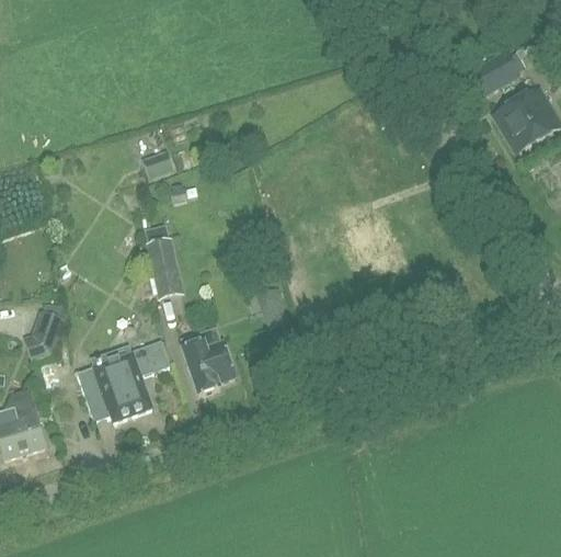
[(494,115),(517,154),(560,128),(537,90),(494,115)]
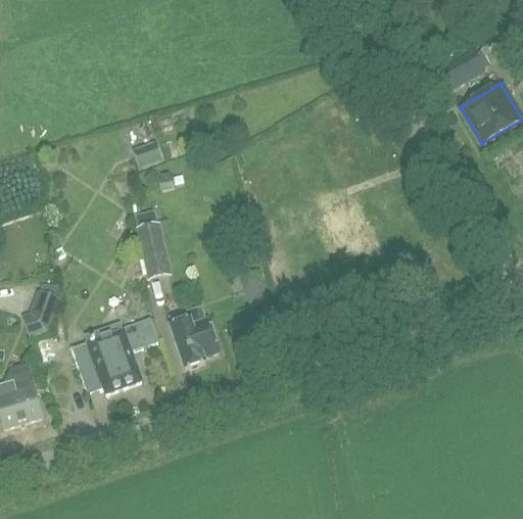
[(140,143),(164,134),(159,121),(135,130),(140,143)]
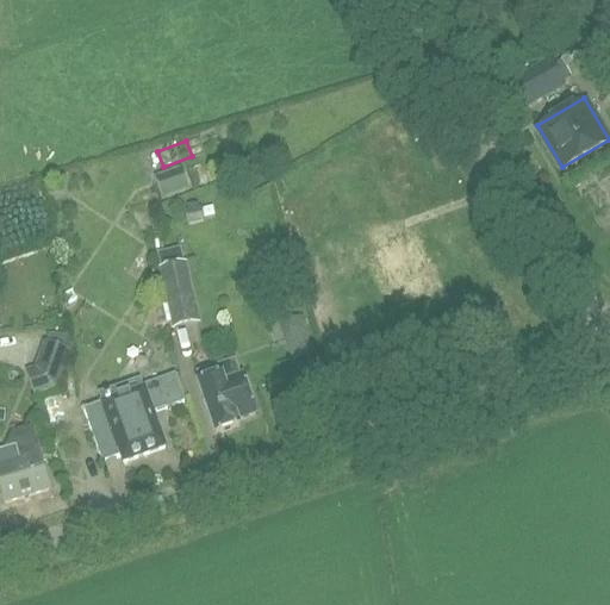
[(179,166),(153,175),(161,195),(187,186),(179,166)]
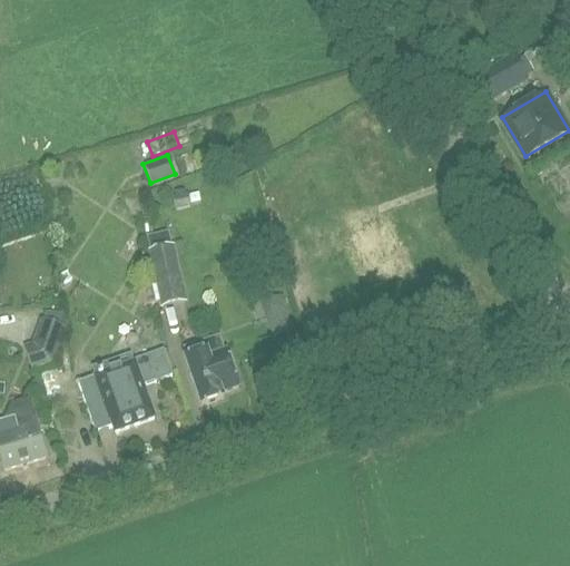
[(180,186),(183,197),(208,191),(206,179),(180,186)]
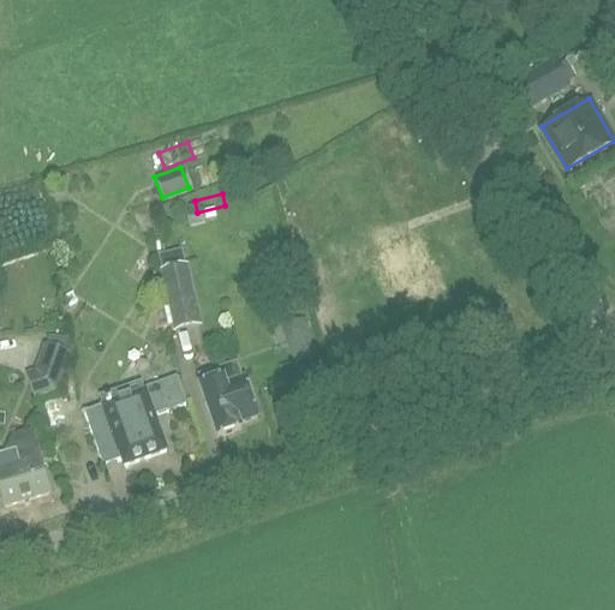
[(162,253),(165,268),(162,268),(173,328),(175,328),(171,306),(196,301),(189,264),(186,264),(183,250),(162,253)]
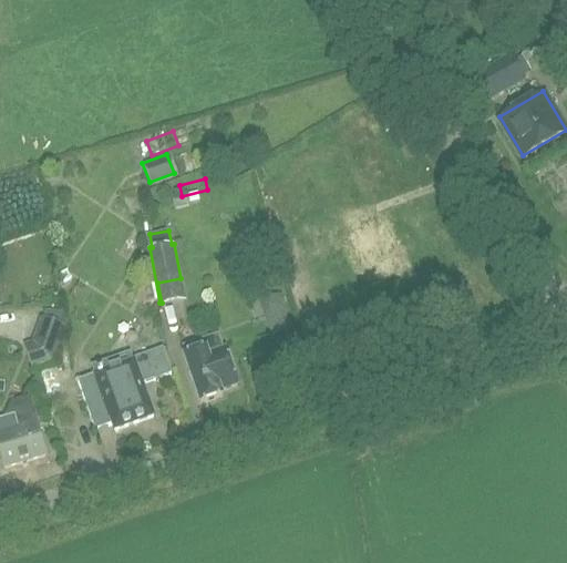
[(50,357),(64,321),(47,314),(38,335),(28,338),(34,361),(50,357)]
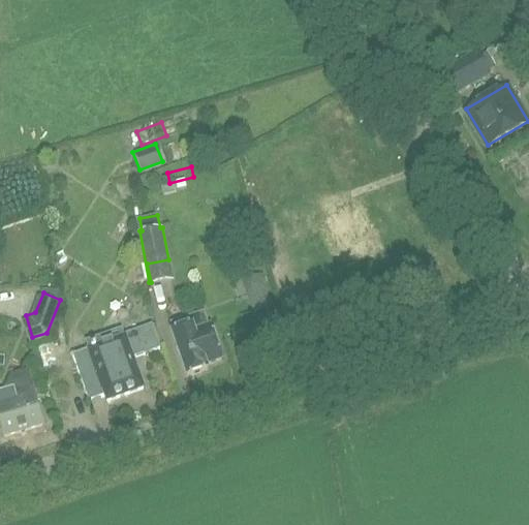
[(173,330),(188,373),(208,366),(206,362),(221,356),(210,322),(208,323),(204,310),(188,315),(191,323),(173,330)]
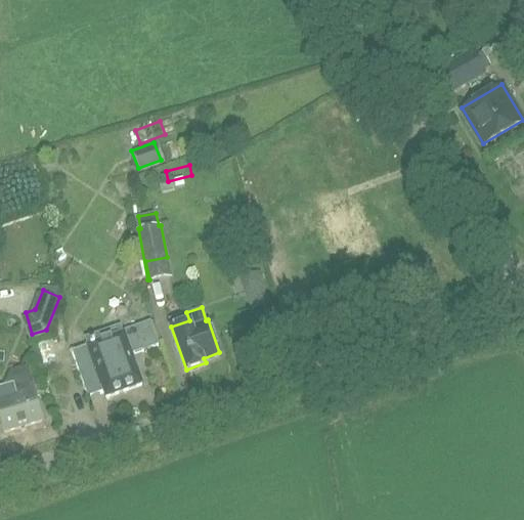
[(131,353),(131,351),(158,342),(149,318),(124,328),(125,330),(112,335),(110,329),(88,337),(90,343),(72,349),(88,395),(104,389),(106,394),(141,381),(136,365),(138,364),(133,353),(131,353)]
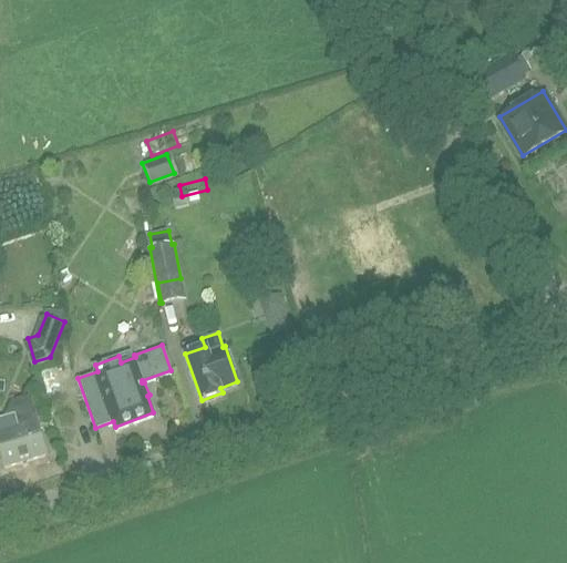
[(37,421),(29,395),(11,399),(6,416),(10,430),(0,432),(0,452),(3,466),(45,453),(35,422),(37,421)]
